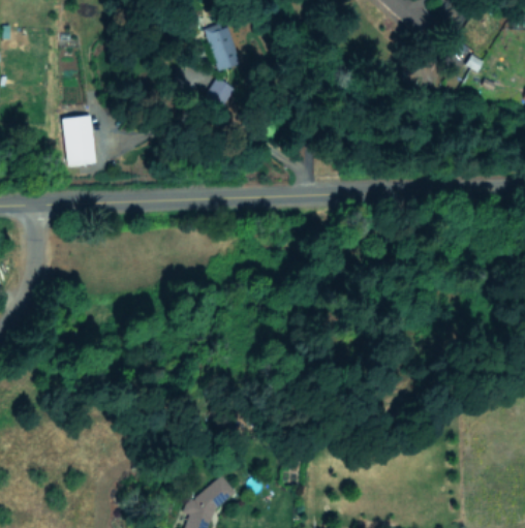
[(380,0),(417,34),(434,16),(424,5),(428,0),(380,0)]
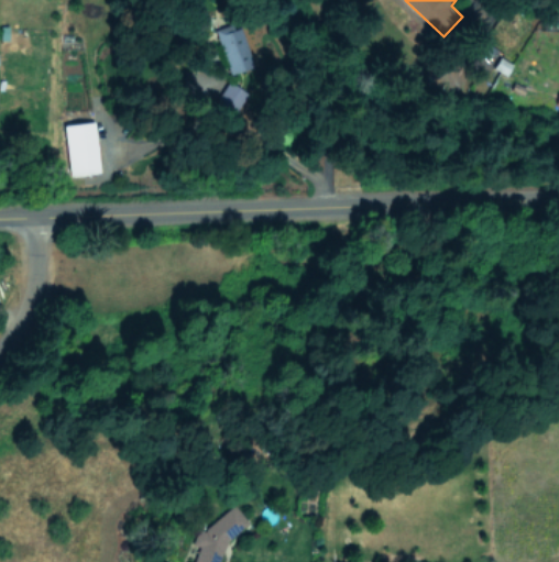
[(245,24),(220,31),(230,75),(255,68),(245,24)]
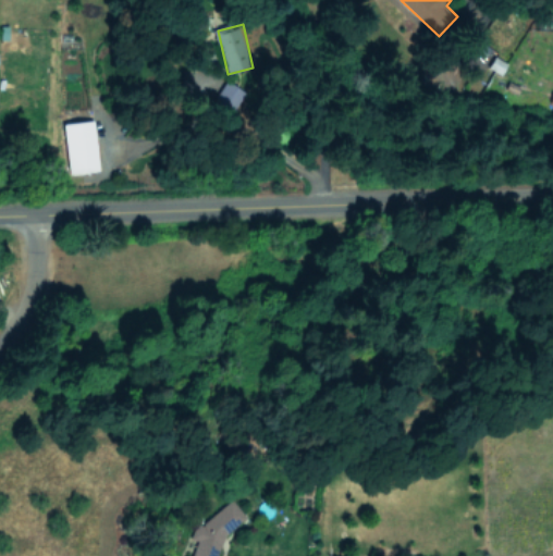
[(510,63),(496,57),(490,68),(503,75),(510,63)]
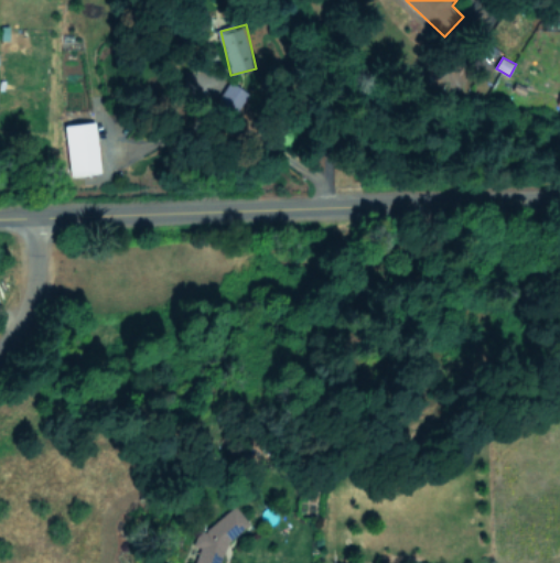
[(250,94),(232,82),(218,101),(236,114),(250,94)]
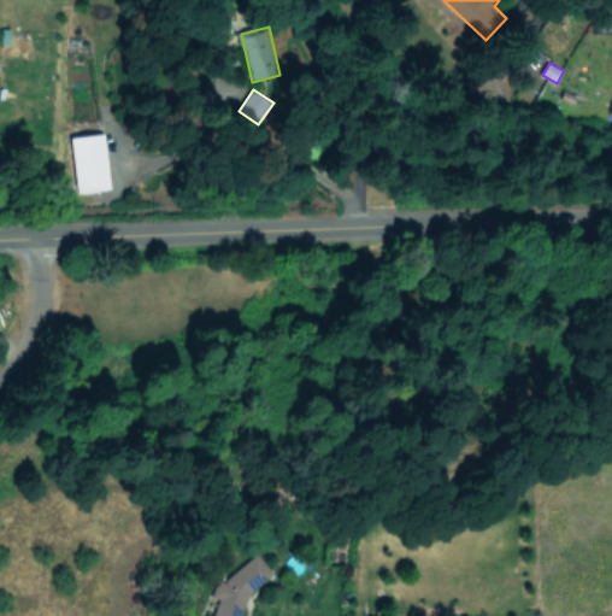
[(111,191),(106,135),(72,139),(77,194),(111,191)]
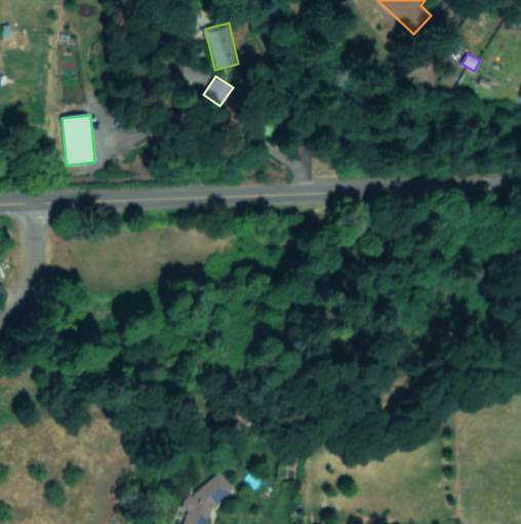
[(206,523),(213,507),(235,489),(222,471),(190,494),(186,493),(182,506),(186,511),(182,523),(206,523)]
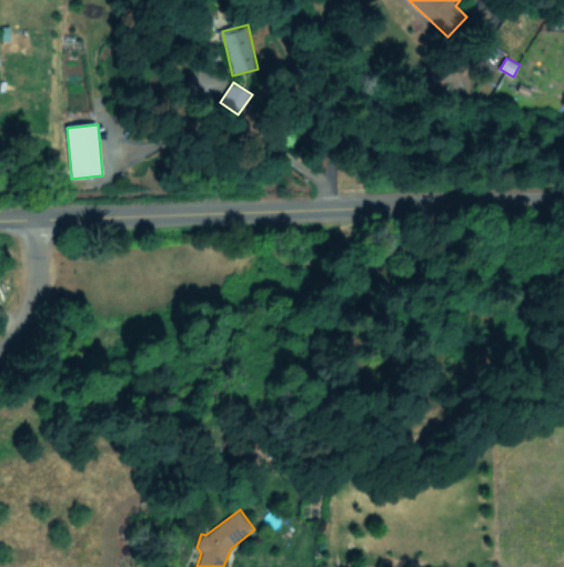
All buildings are outlined.
